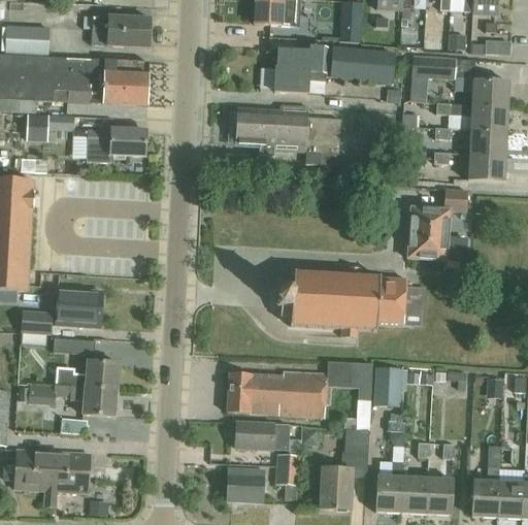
[(256,0),(255,24),(299,26),(300,0),(256,0)]
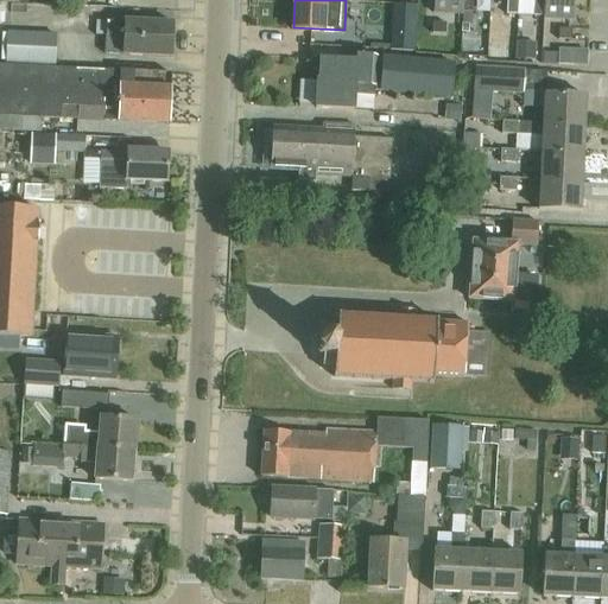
[(463,11),(463,8),(462,8),(462,0),(434,0),(434,10),(463,11)]
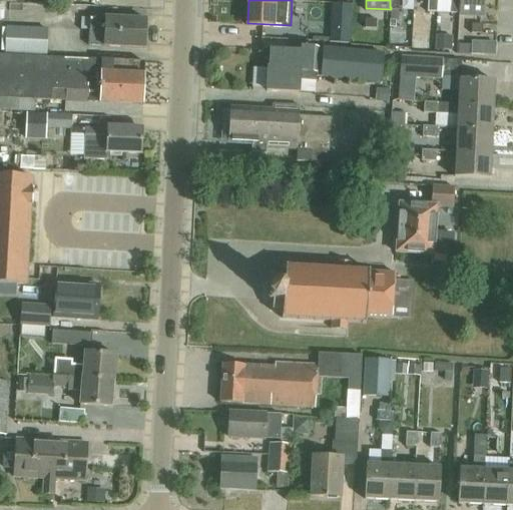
[(390,0),(390,7),(391,7),(400,8),(400,0),(390,0)]
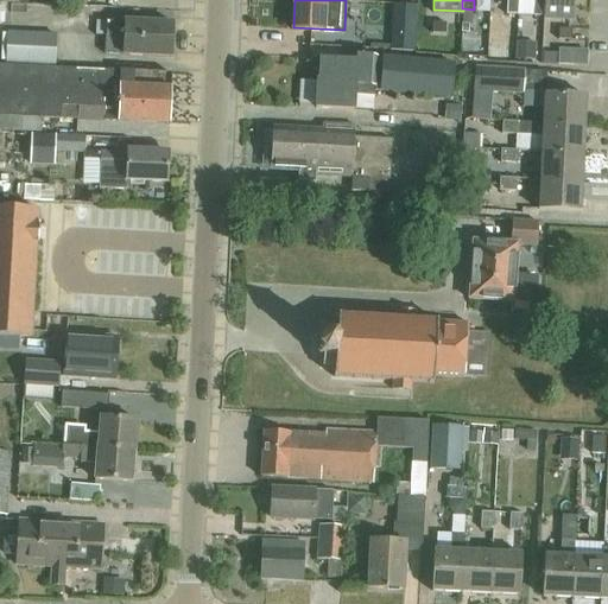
[(507,0),(507,11),(519,12),(519,0),(507,0)]
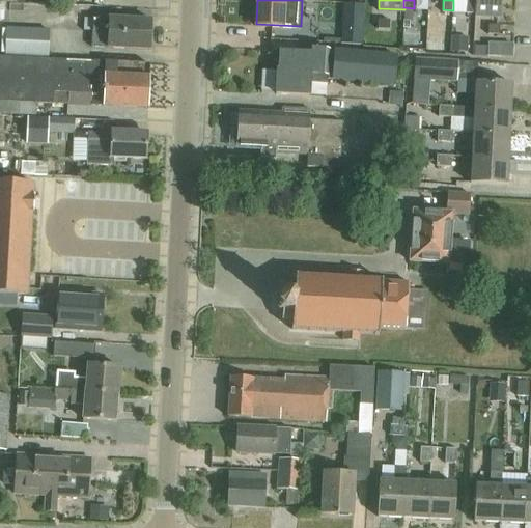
[(467,0),(467,11),(475,11),(476,11),(476,0),(467,0)]
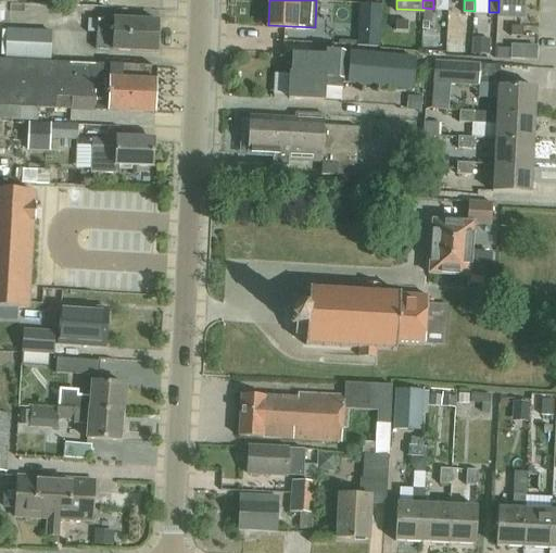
[(498,0),(498,12),(497,12),(497,14),(525,15),(525,0),(498,0)]
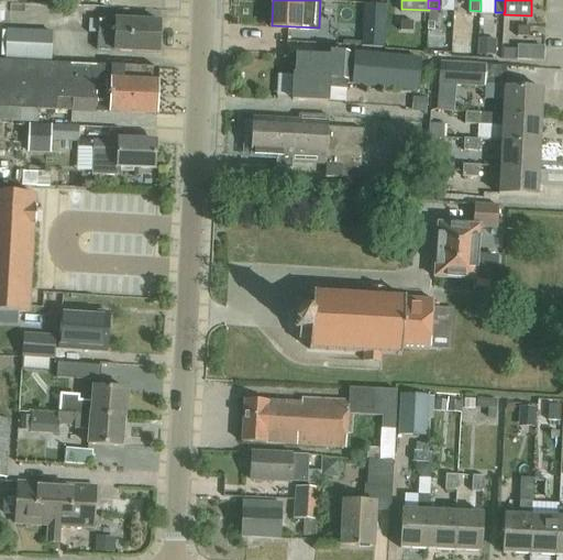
[(0,4),(0,22),(11,22),(10,4),(0,4)]
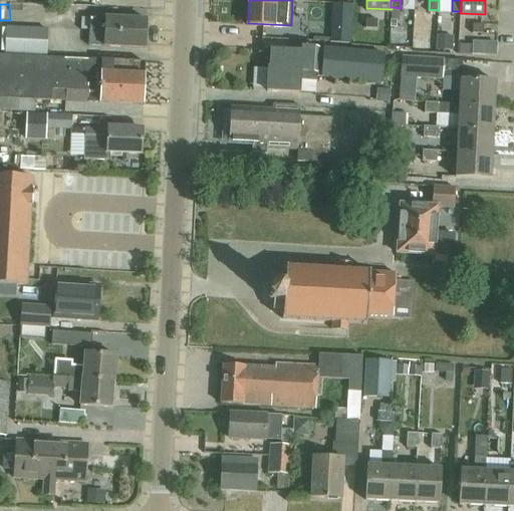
[(103,43),(146,45),(148,16),(105,14),(105,15),(90,14),(89,27),(104,28),(103,43)]
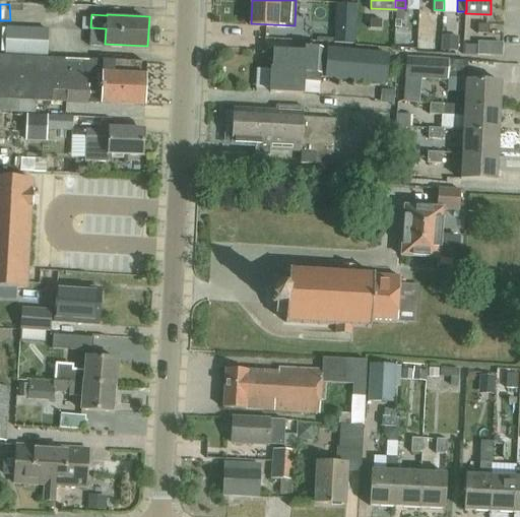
[(370,26),(382,26),(382,16),(371,16),(370,26)]
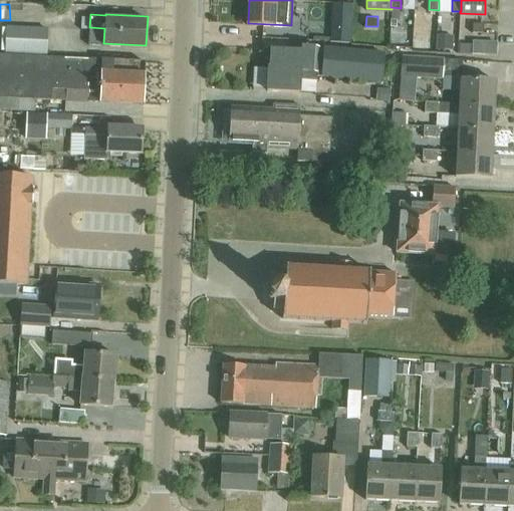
[(318,17),(317,37),(346,38),(347,19),(318,17)]
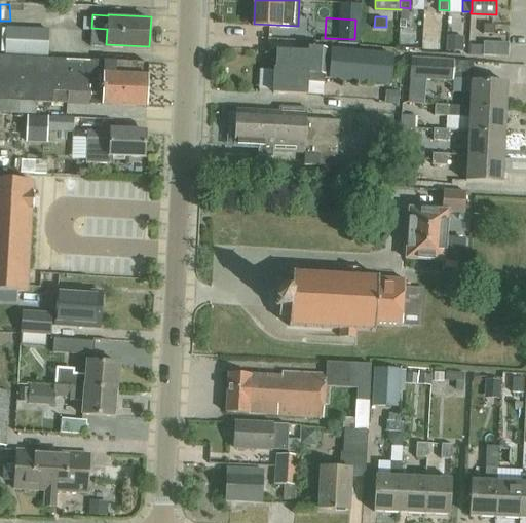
[(484,32),(495,32),(496,22),(484,22),(484,32)]
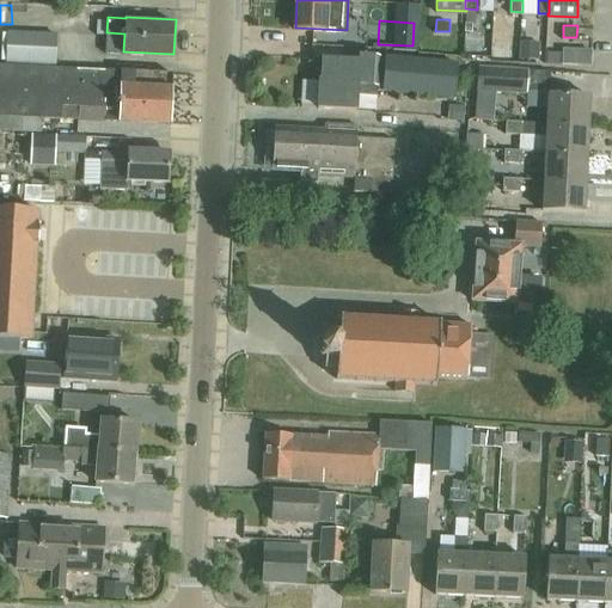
[(6,29),(5,60),(55,62),(56,31),(6,29)]
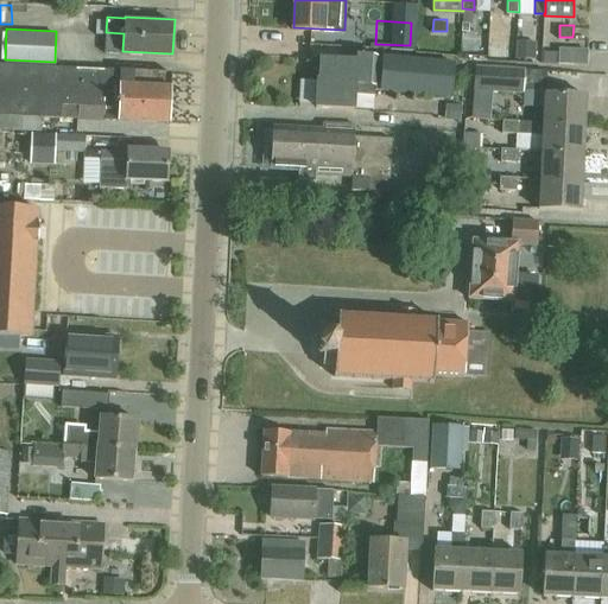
[(473,55),(494,55),(493,32),(472,32),(473,55)]
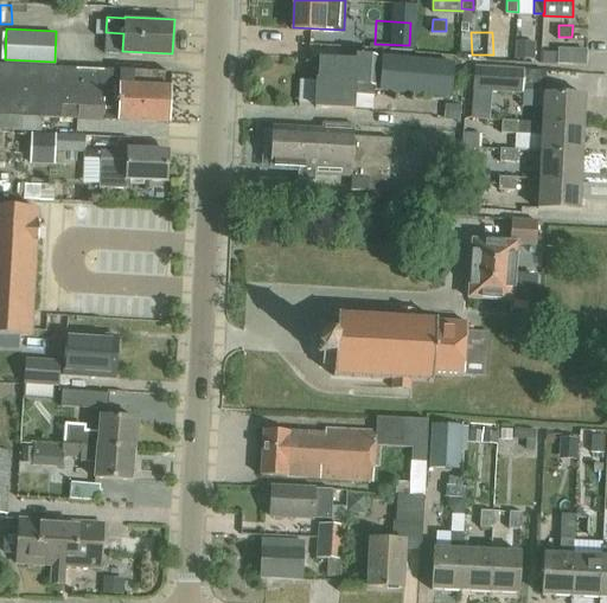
[(374,89),(451,95),(453,61),(376,53),(356,52),(356,57),(320,55),(319,77),(318,77),(315,104),(353,107),(353,104),(357,104),(358,92),(374,92),(374,89)]
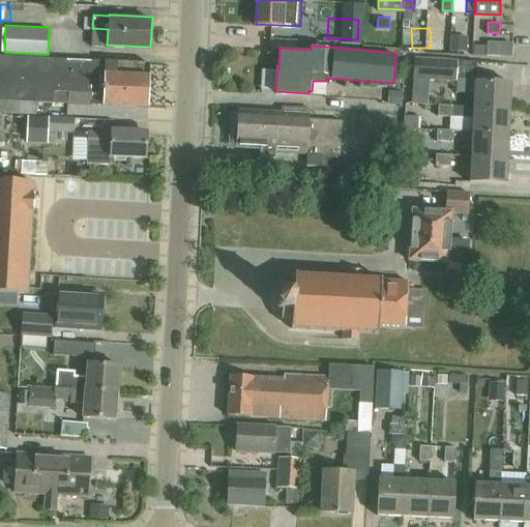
[(68,85),(92,86),(91,103),(148,106),(150,61),(0,52),(0,110),(34,112),(35,98),(53,99),(67,99),(68,85)]
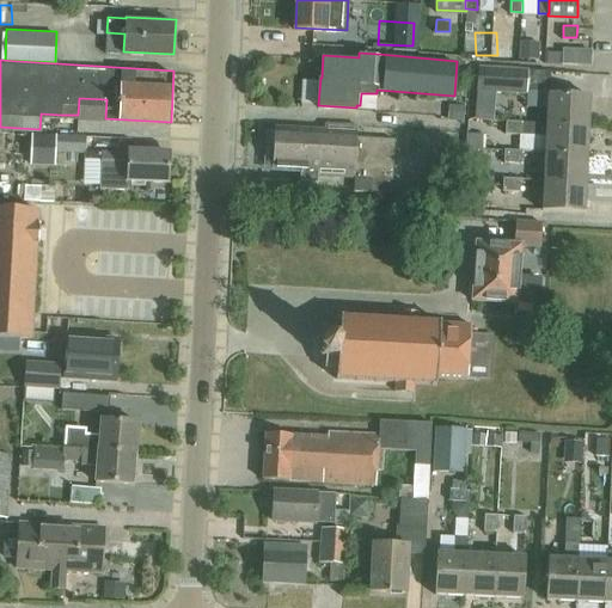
[(526,91),(527,66),(476,63),(475,87),(488,88),(526,91)]
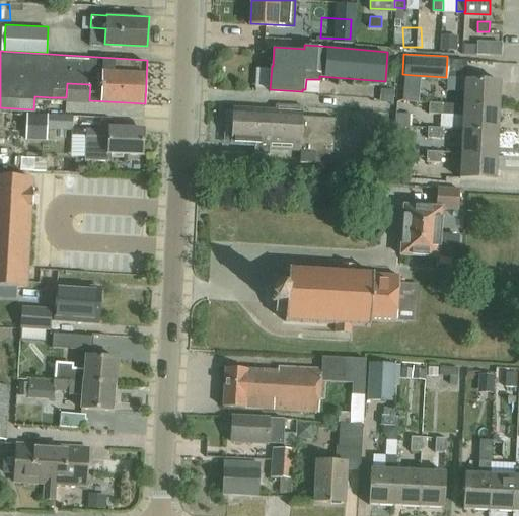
[(455,88),(463,89),(463,102),(499,104),(501,80),(464,78),(455,77),(455,88)]
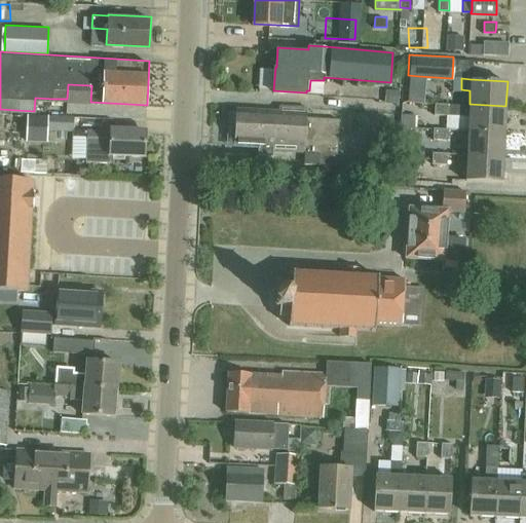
[(384,100),(399,101),(399,87),(385,86),(384,100)]
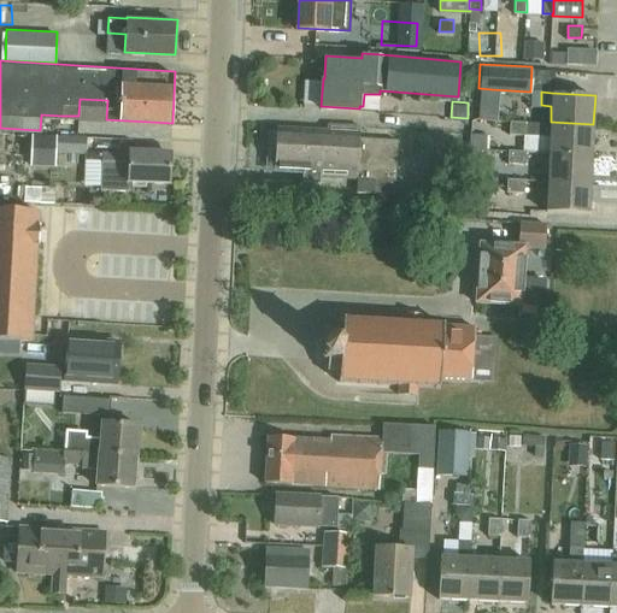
[(479,101),(477,118),(491,118),(492,101),(479,101)]
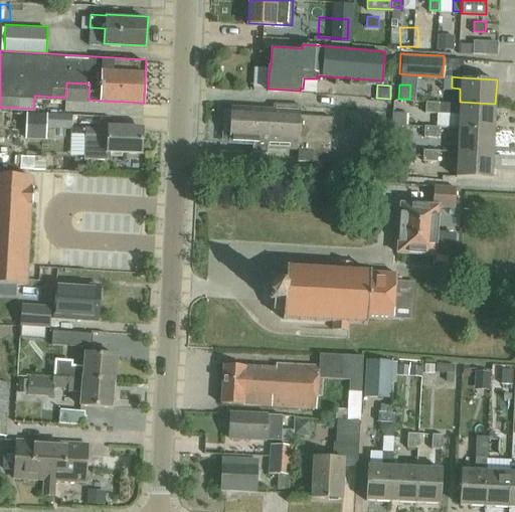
[(494,128),(495,104),(460,102),(425,100),(424,111),(459,112),(458,127),(494,128)]
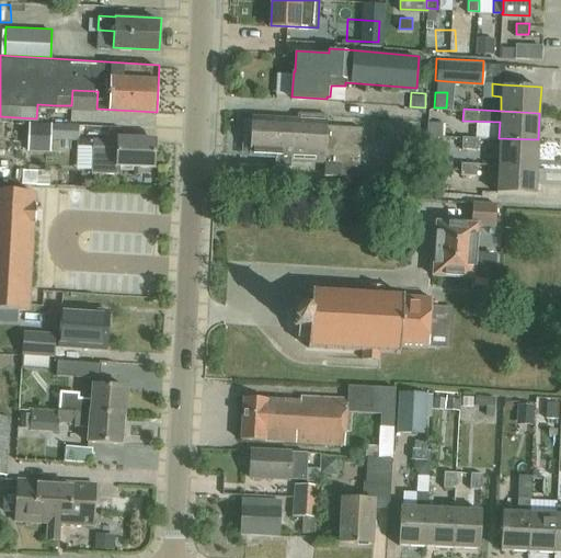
[(248,117),(245,151),(276,152),(275,163),(292,164),(292,159),(324,160),(324,173),(359,175),(363,126),(328,124),(328,113),(298,112),(298,116),(252,114),(252,117),(248,117)]
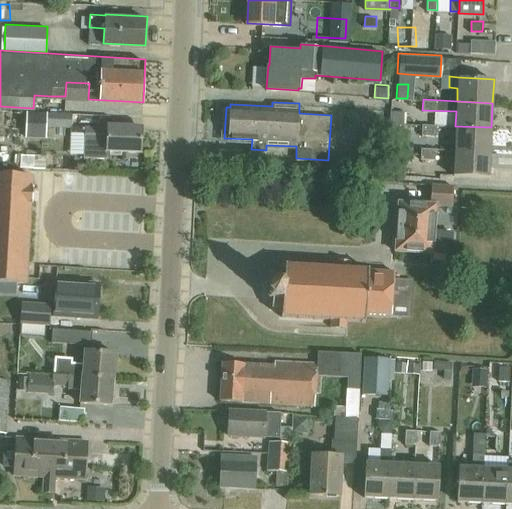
[(71,111),(0,108),(0,121),(71,124),(71,111)]
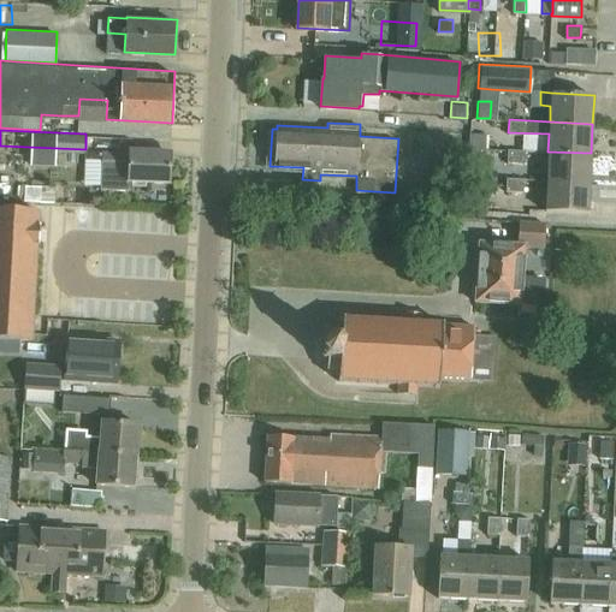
[(495,149),(496,134),(469,132),(468,148),(495,149)]
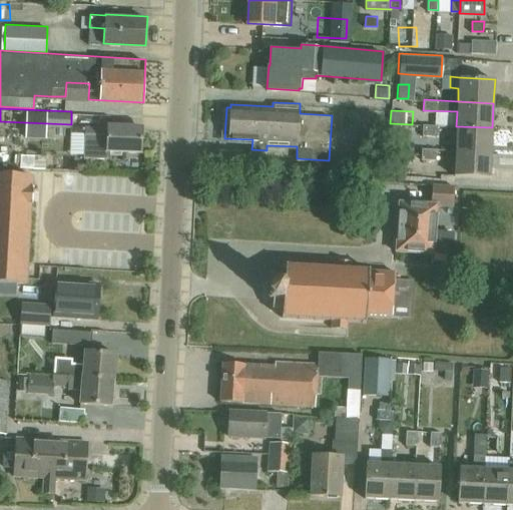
[(456,127),(456,113),(440,113),(440,127),(456,127)]
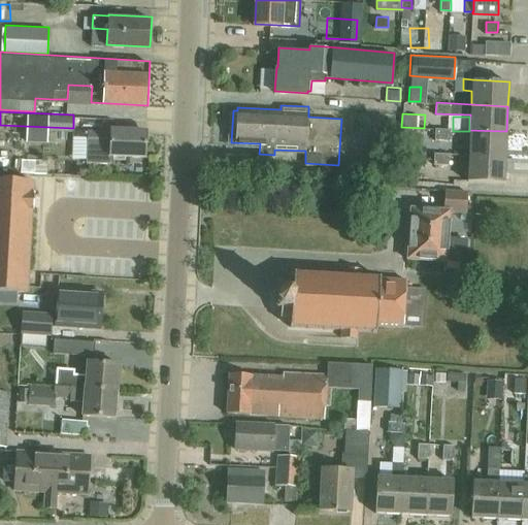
[(111,129),(87,128),(86,161),(110,162),(110,154),(144,155),(145,129),(111,128),(111,129)]
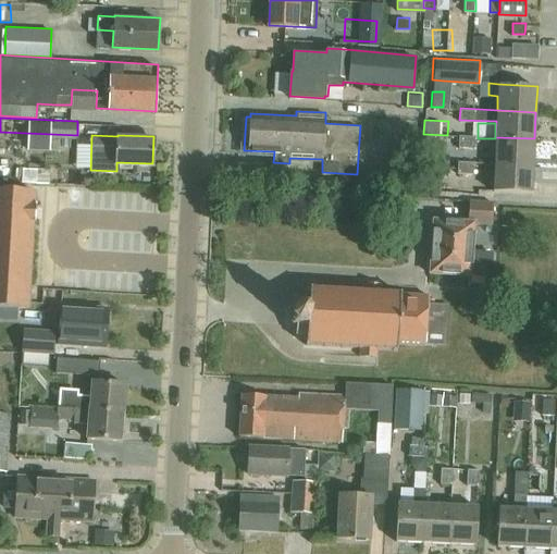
[(458,146),(474,147),(474,135),(458,135),(458,146)]
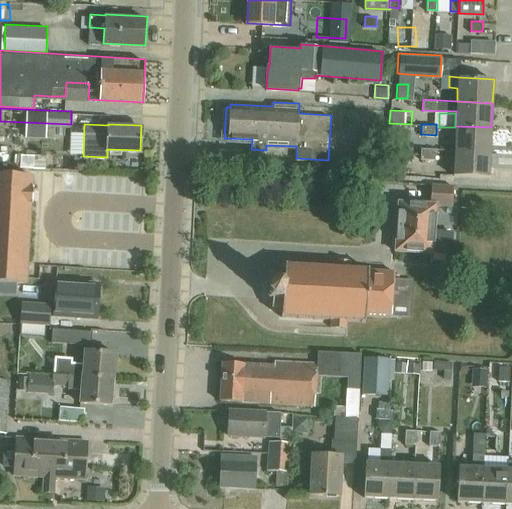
[(490,152),(491,127),(455,126),(454,150),(490,152)]
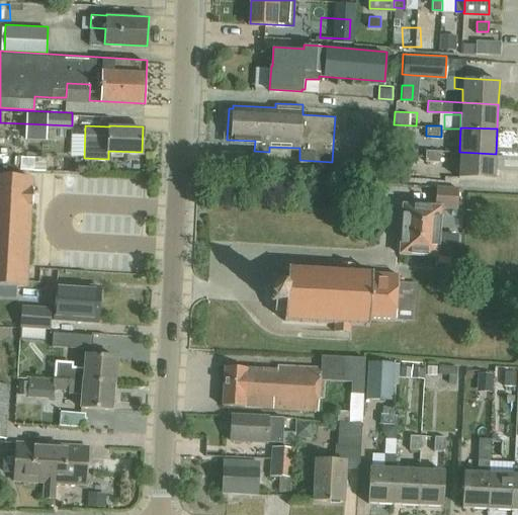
[(67,149),(47,148),(46,165),(67,166),(67,149)]
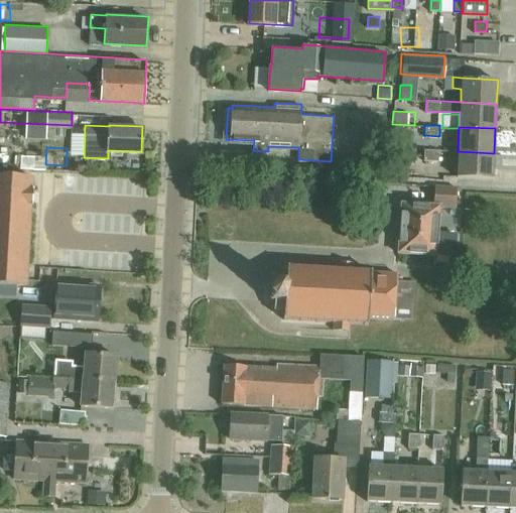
[(437,149),(423,149),(423,158),(437,159),(437,149)]
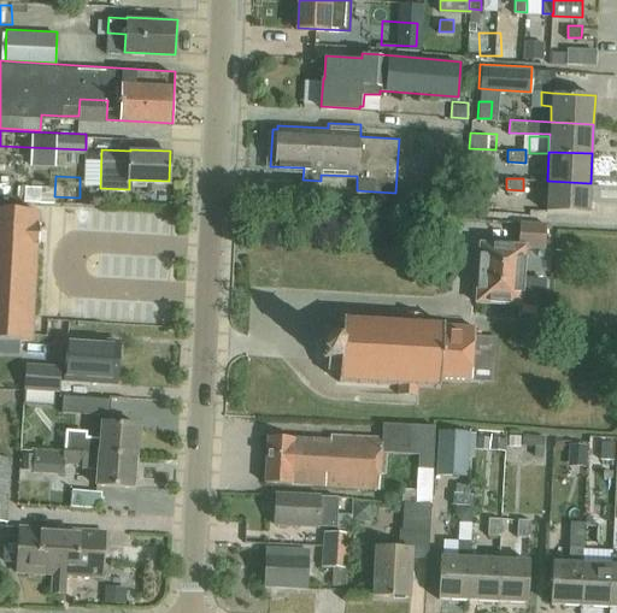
[(591,183),(547,181),(546,210),(588,212),(591,183)]
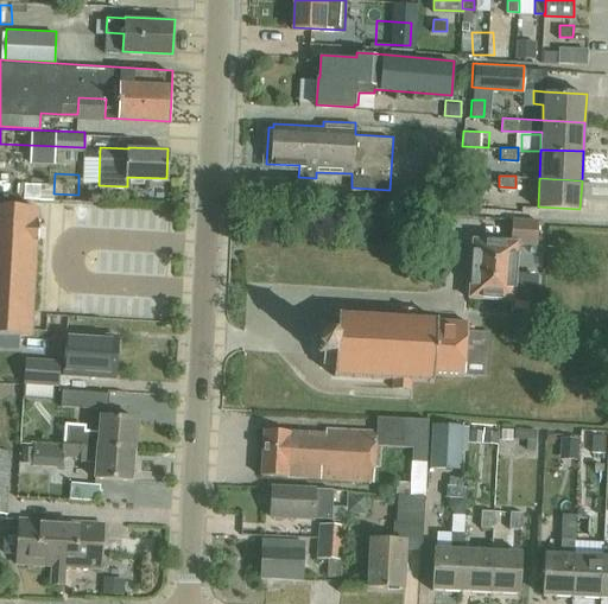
[(467,180),(466,208),(480,209),(481,191),(492,192),(493,182),(467,180)]
